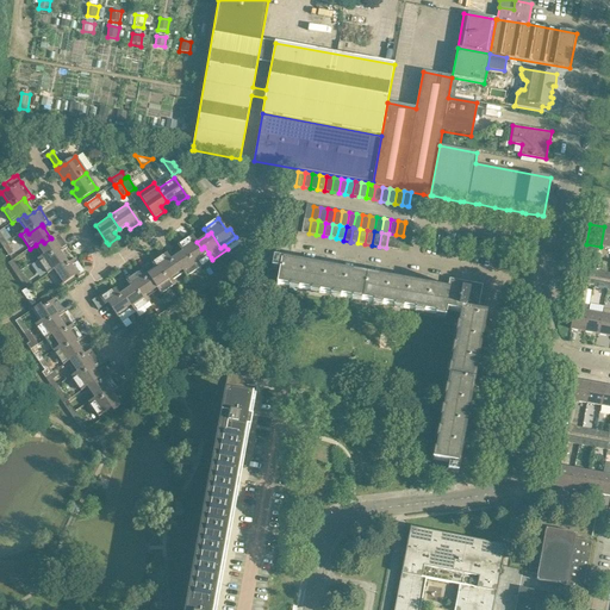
[(44,256),(45,257),(45,260),(48,257),(60,250),(61,253),(67,248),(57,234),(50,237),(51,238),(44,243),(42,241),(36,244),(36,246),(44,256)]
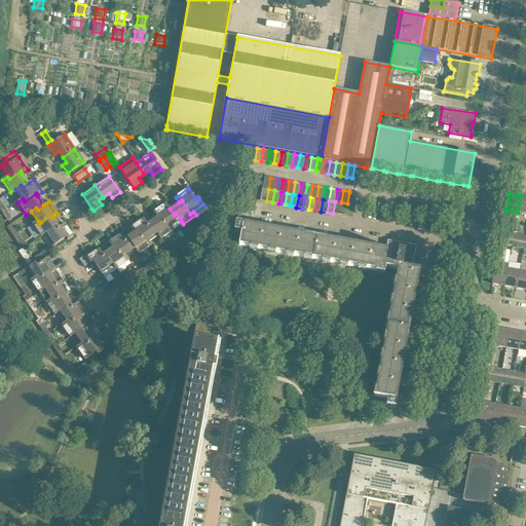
[(333,214),(339,215),(341,202),(335,201),(333,214)]
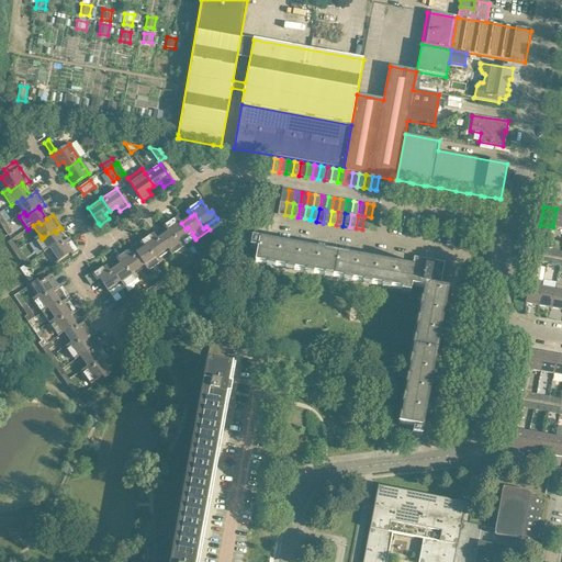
[(369,231),(371,217),(364,216),(362,229),(369,231)]
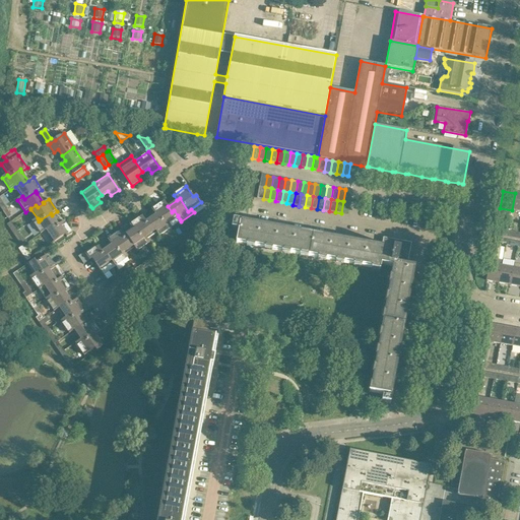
[(157,213),(163,219),(166,224),(168,222),(172,219),(178,216),(178,215),(174,210),(172,212),(168,206),(165,201),(151,209),(155,215),(157,213)]
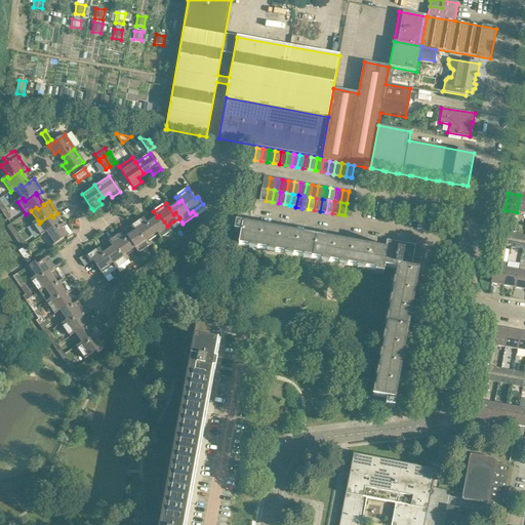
[(51,215),(41,221),(39,224),(39,221),(38,220),(36,221),(33,225),(41,237),(46,233),(51,229),(53,232),(59,228),(58,227),(55,221),(52,217),(51,215)]
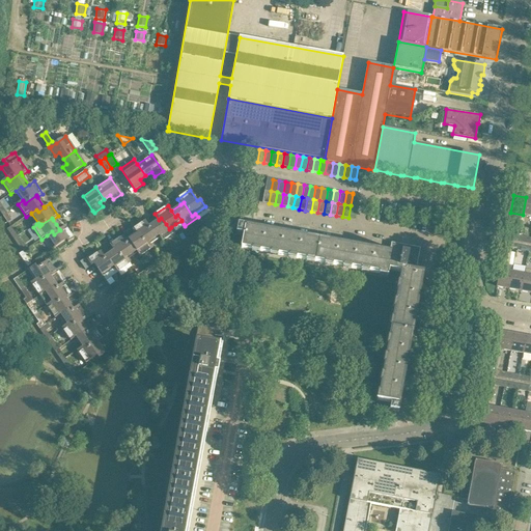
[(151,224),(149,226),(148,226),(152,232),(156,230),(159,235),(159,236),(162,242),(175,232),(171,227),(169,229),(166,224),(161,218),(159,220),(151,224)]
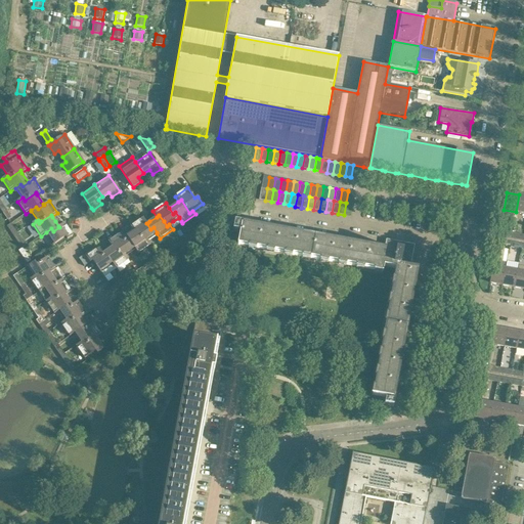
[(147,239),(157,233),(157,232),(154,227),(150,229),(146,223),(147,223),(146,221),(143,218),(137,221),(130,226),(134,231),(136,230),(144,242),(147,239)]
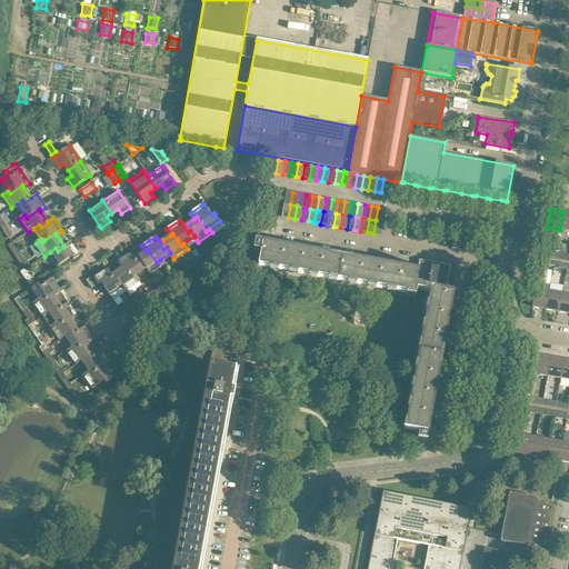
[(218,247),(221,251),(235,242),(233,240),(231,238),(227,240),(218,247)]
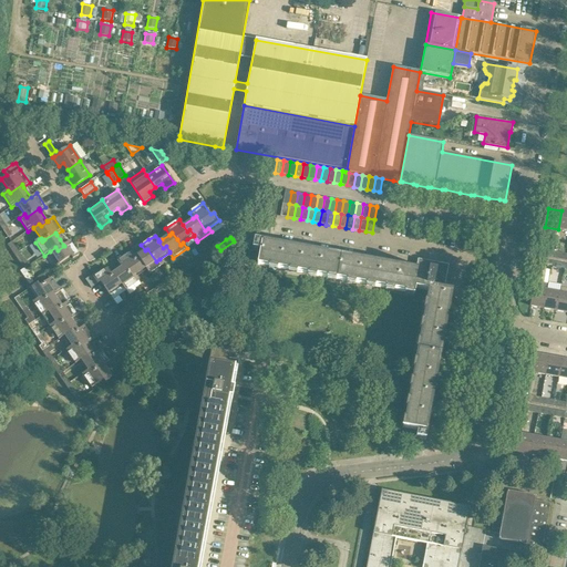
[(418,270),(255,240),(254,247),(258,248),(257,254),(259,255),(257,266),(414,295),(415,288),(429,290),(403,428),(414,430),(414,432),(420,433),(419,439),(425,440),(452,295),(443,294),(447,274),(444,272),(445,267),(419,263),(418,270)]
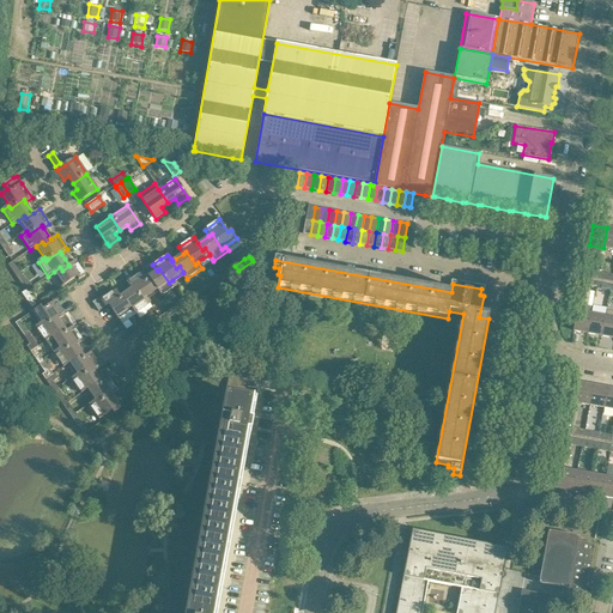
[(54,272),(64,285),(61,286),(62,287),(67,284),(77,277),(79,280),(85,275),(84,274),(76,261),(68,265),(70,266),(62,271),(60,267),(54,272)]
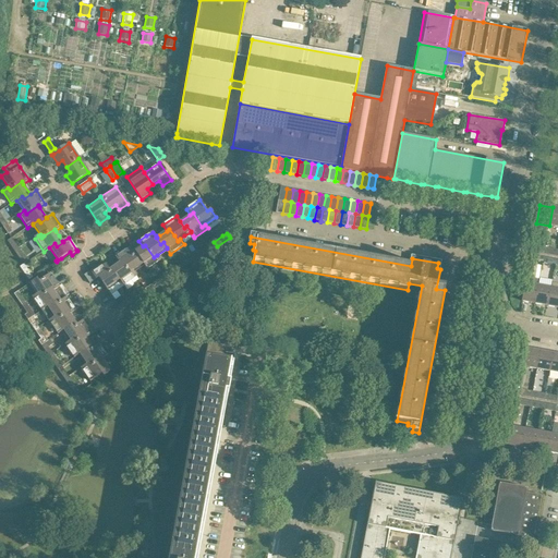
[(8,241),(16,254),(20,251),(11,239),(8,241)]
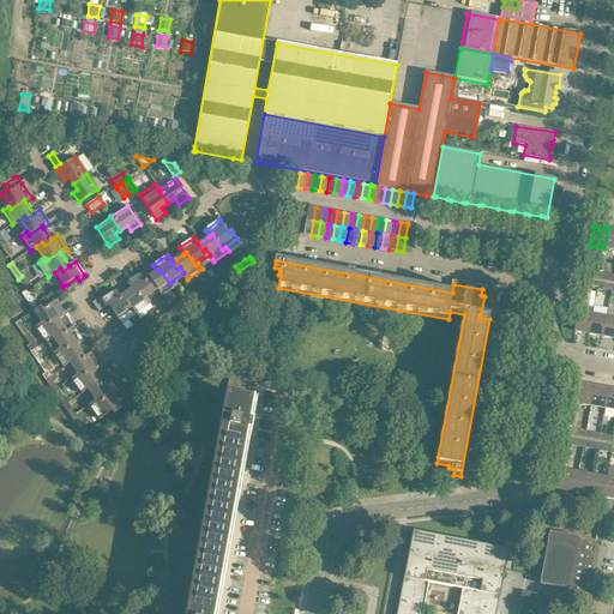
[(228,271),(232,276),(239,271),(235,266),(228,271)]
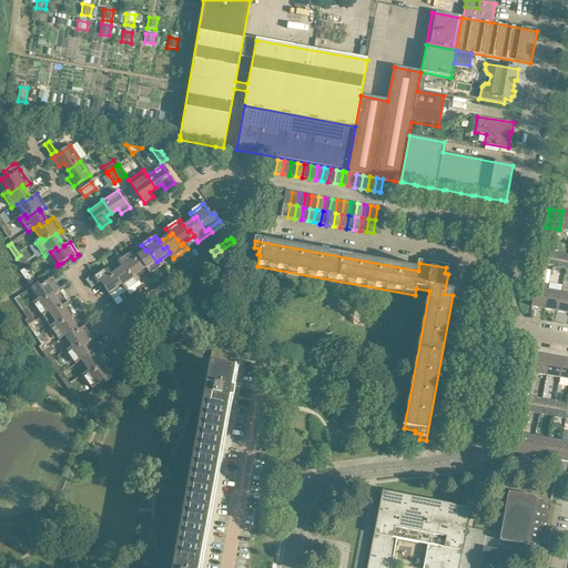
[(148,250),(145,251),(135,259),(134,259),(139,265),(142,263),(145,269),(145,270),(150,275),(163,265),(160,260),(156,262),(148,250)]
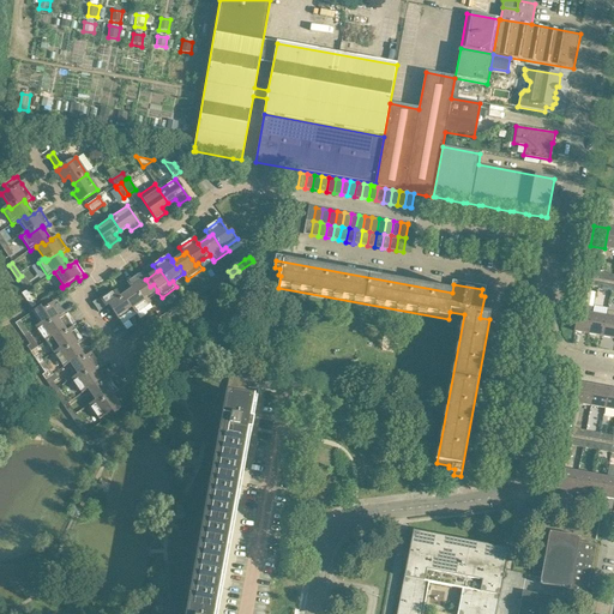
[(127,283),(131,289),(134,288),(143,301),(146,299),(157,292),(157,290),(154,284),(150,287),(145,280),(146,280),(142,274),(127,283)]
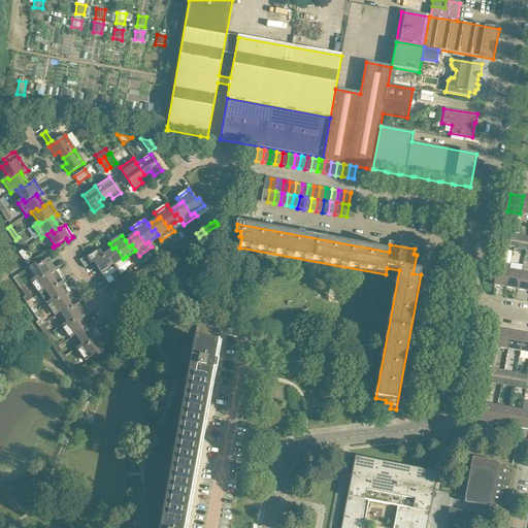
[(24,245),(19,237),(15,240),(22,251),(19,253),(23,251),(21,248),(24,245)]
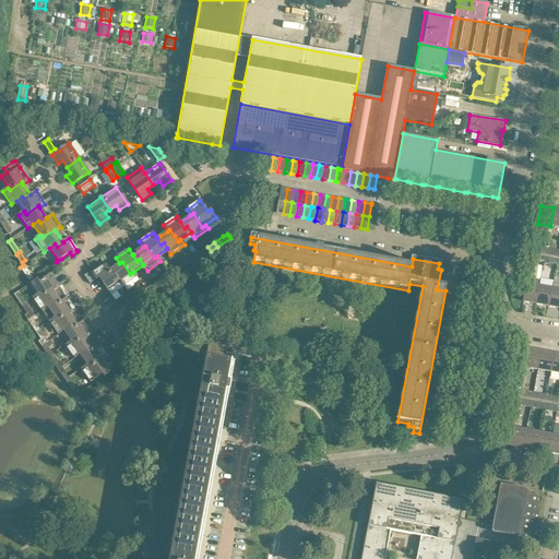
[(191,259),(193,262),(202,257),(199,252),(192,257),(193,257),(191,259)]
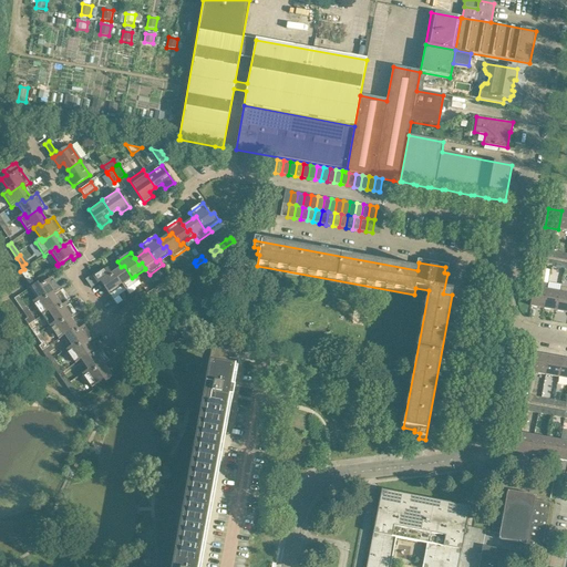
[(182,270),(184,275),(196,266),(194,263),(196,260),(195,260),(182,270)]
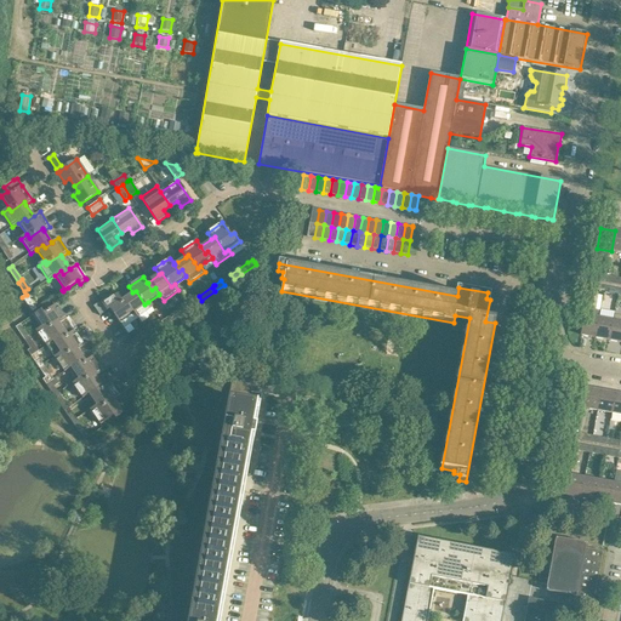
[(132,292),(121,301),(120,301),(125,308),(129,306),(134,312),(132,312),(137,318),(153,308),(148,302),(144,305),(136,291),(132,292)]
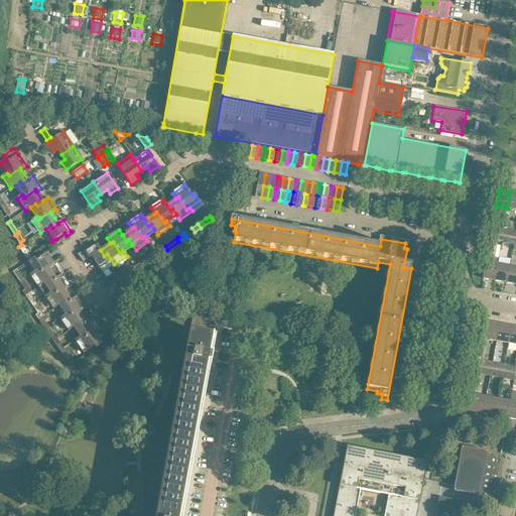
[(92,257),(100,269),(99,267),(110,259),(111,259),(107,254),(104,256),(100,250),(101,250),(98,244),(85,253),(89,258),(91,257),(92,257)]
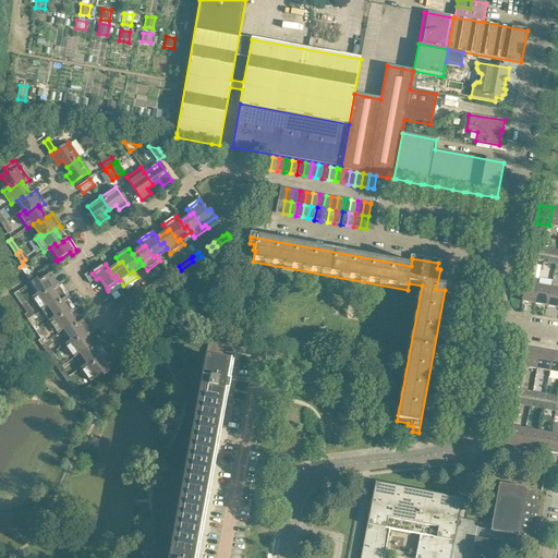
[(20,267),(29,280),(33,278),(24,265),(20,267)]
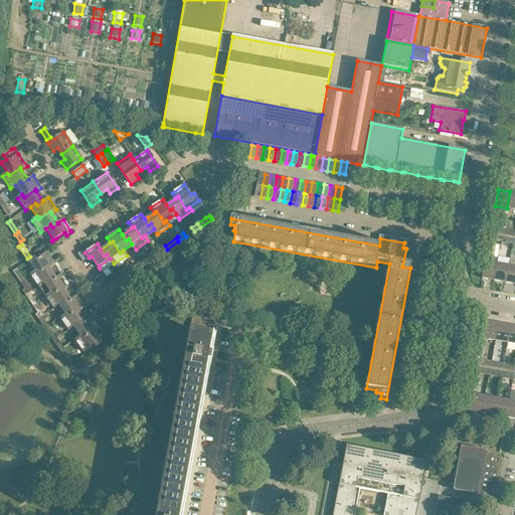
[(157,256),(167,249),(165,245),(155,251),(156,251),(154,252),(157,256)]
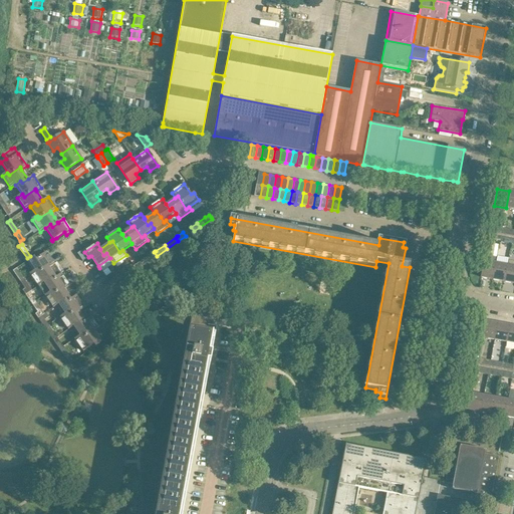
[(147,256),(150,261),(157,256),(154,252),(156,251),(155,251),(147,256)]
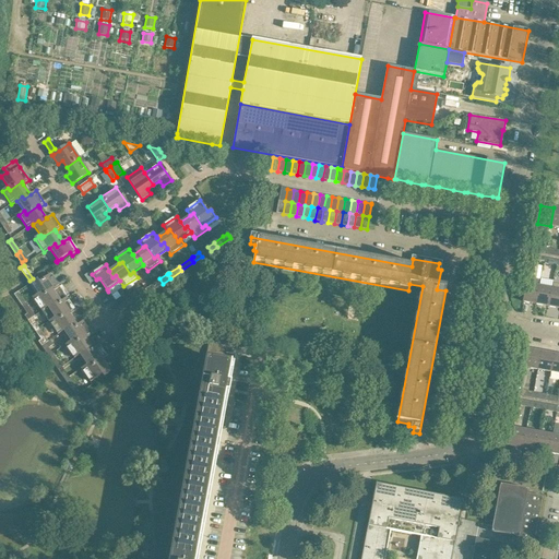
[(39,282),(37,280),(30,285),(36,296),(38,295),(39,297),(52,289),(54,292),(62,286),(62,285),(59,287),(50,274),(39,282)]
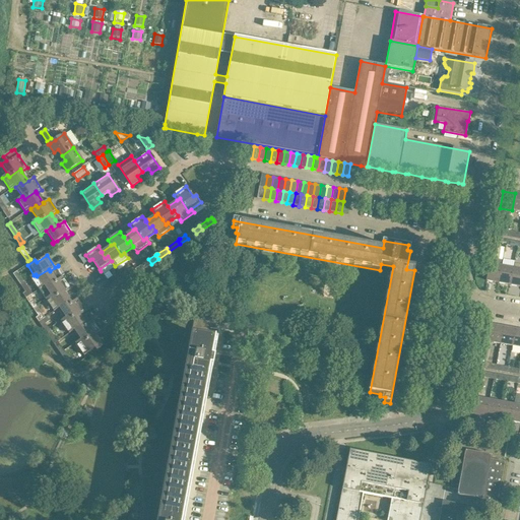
[(503,262),(502,266),(499,283),(511,285),(514,268),(514,264),(503,262)]
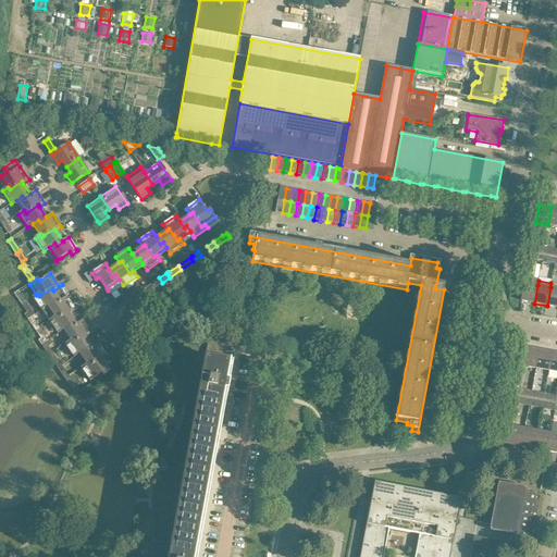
[(144,289),(146,294),(153,288),(150,283),(145,287),(145,288),(144,289)]
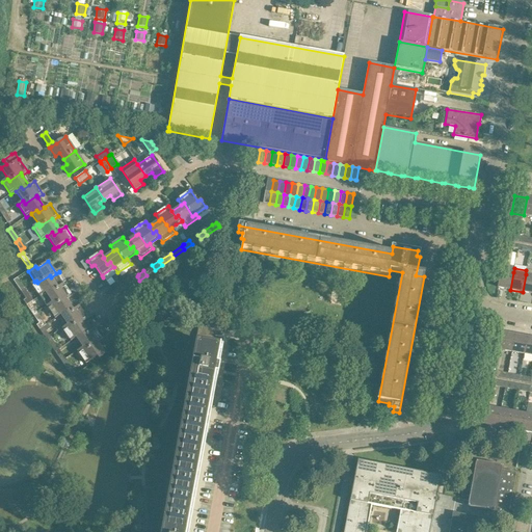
[(513,272),(501,270),(498,288),(510,290),(513,272)]
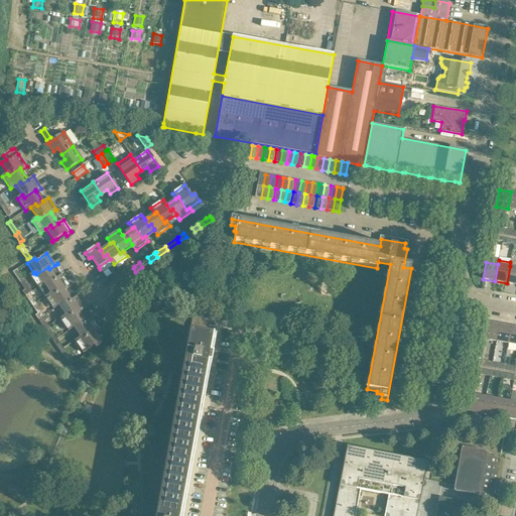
[(38,288),(43,284),(48,280),(50,283),(56,279),(56,278),(61,274),(63,273),(57,264),(49,269),(48,267),(36,274),(35,272),(33,273),(29,275),(38,288)]
